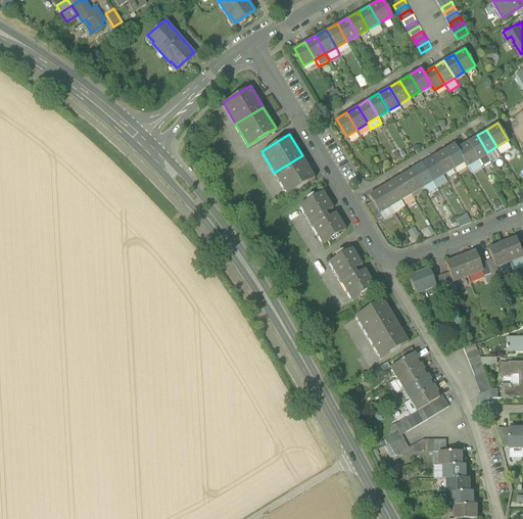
[(467,141),(477,158),(487,152),(477,135),(467,141)]
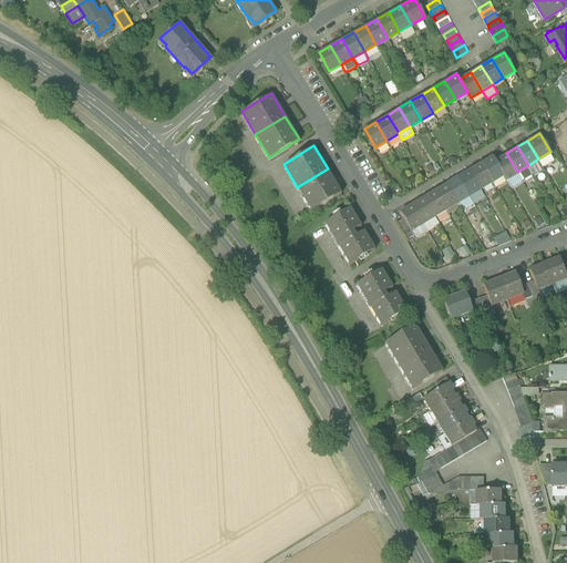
[(554,159),(549,152),(540,157),(545,163),(554,159)]
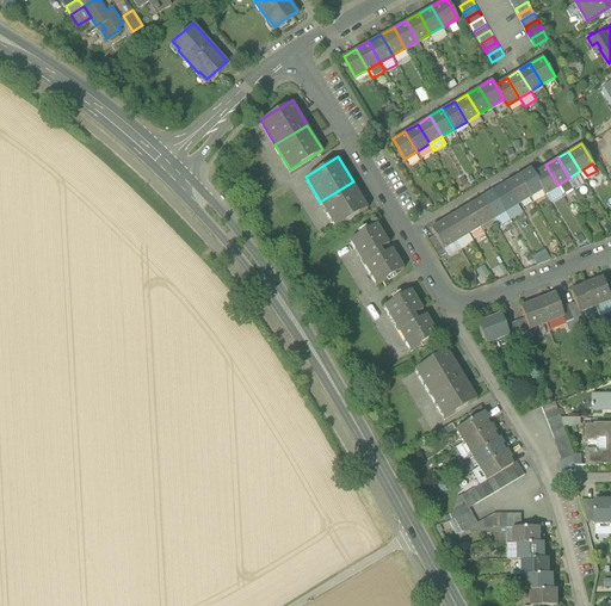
[(545,165),(534,172),(543,187),(545,192),(557,185),(545,165)]
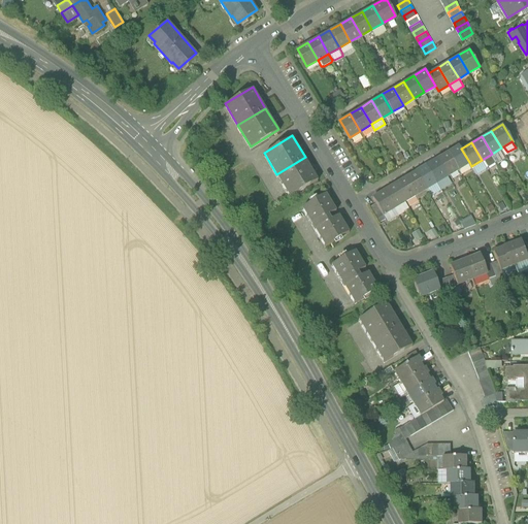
[(458,144),(448,151),(458,168),(469,162),(461,149),(458,144)]
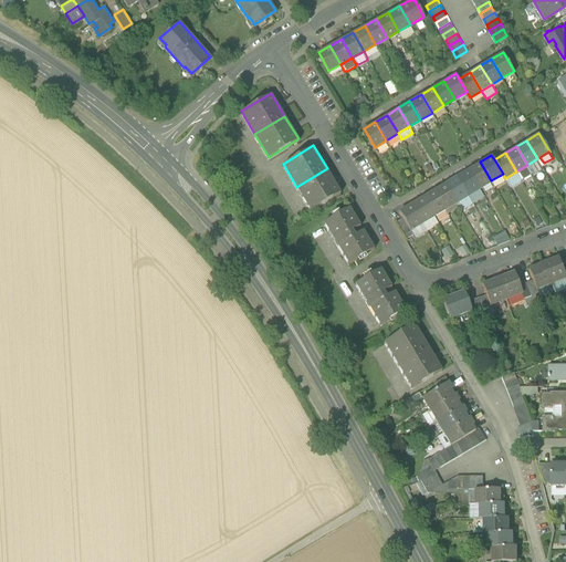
[(541,165),(537,158),(527,165),(533,174),(543,167),(541,165)]
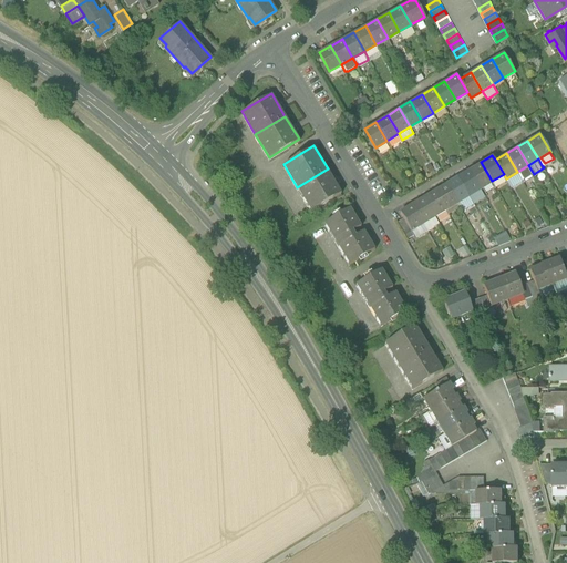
[(481,162),(470,170),(481,188),(492,181),(481,162)]
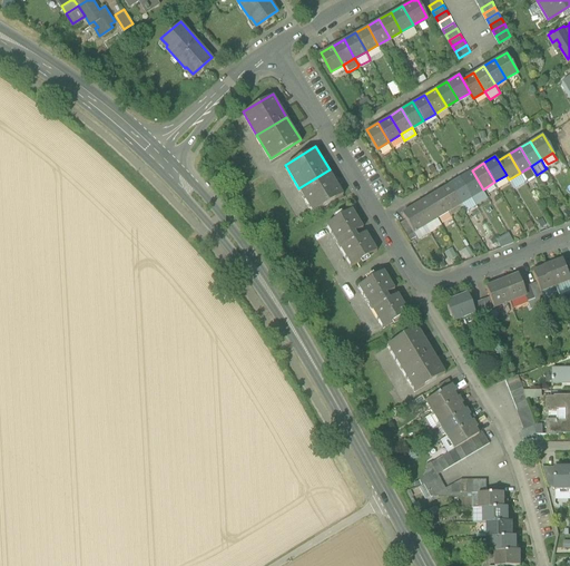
[(536,173),(531,166),(520,173),(524,178),(526,179),(528,179),(534,176),(536,173)]
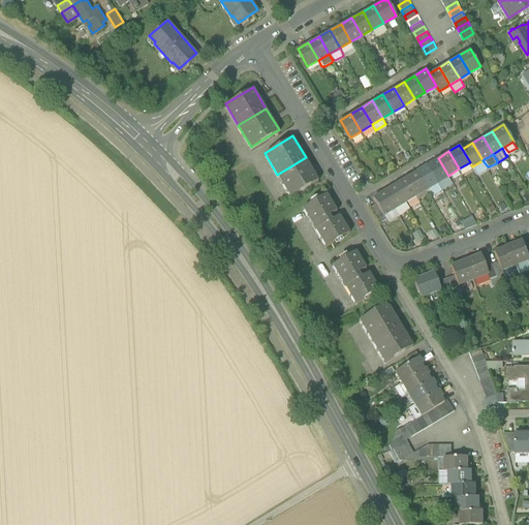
[(318,179),(306,157),(277,175),(289,195),(318,179)]
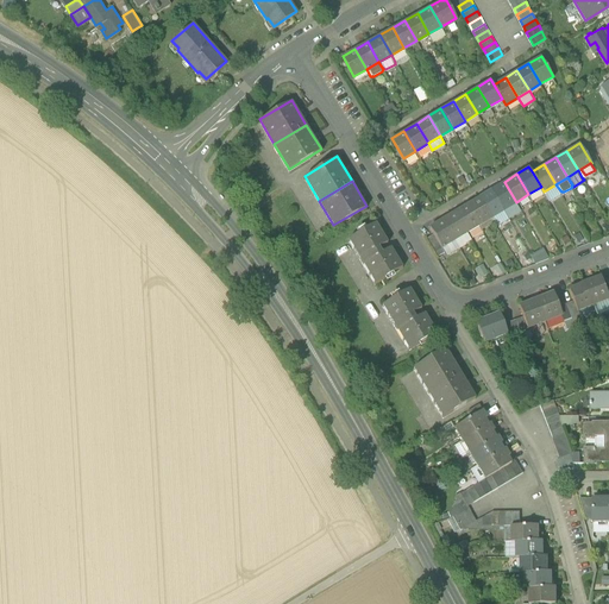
[(504,182),(491,189),(504,209),(516,202),(504,182)]
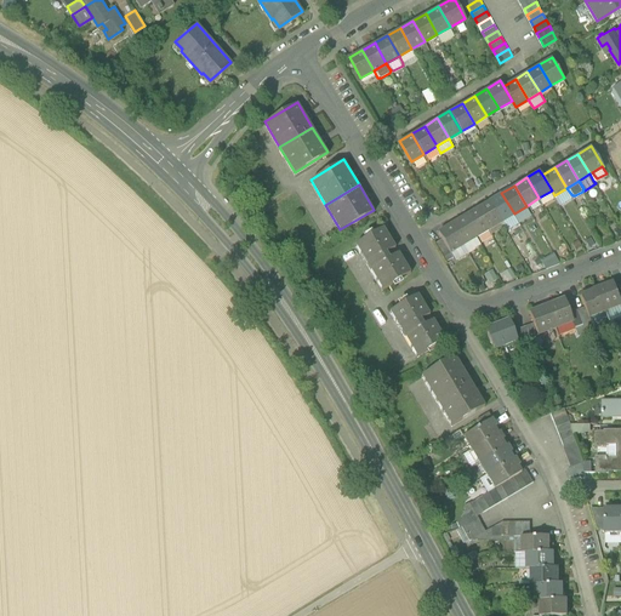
[(567,188),(554,195),(559,204),(573,197),(571,194),(567,188)]
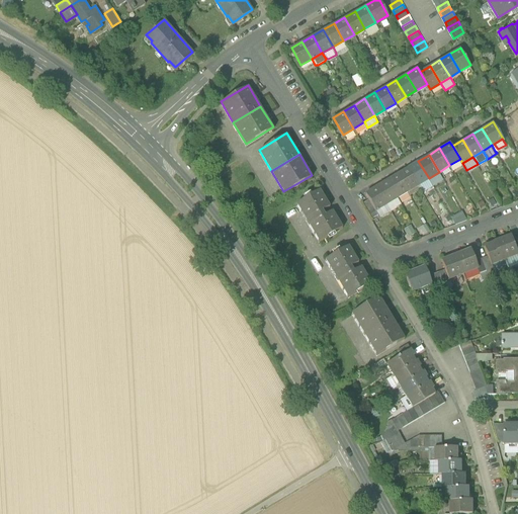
[(418,161),(408,167),(418,184),(429,178),(418,161)]
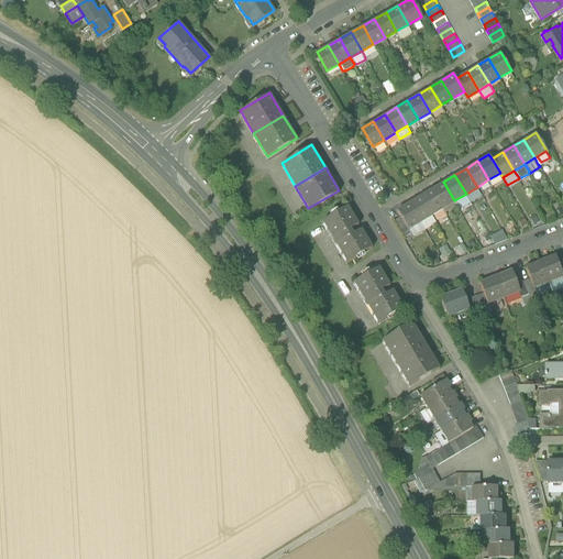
[(443,182),(432,188),(443,207),(454,200),(443,182)]
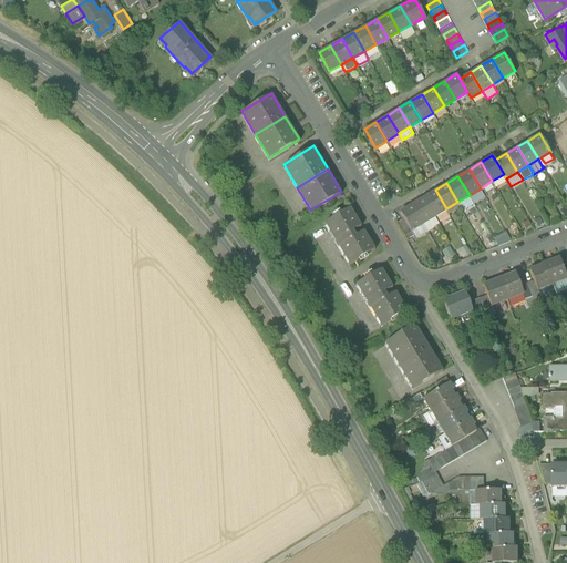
[(485,195),(481,188),(470,195),(473,202),(485,195)]
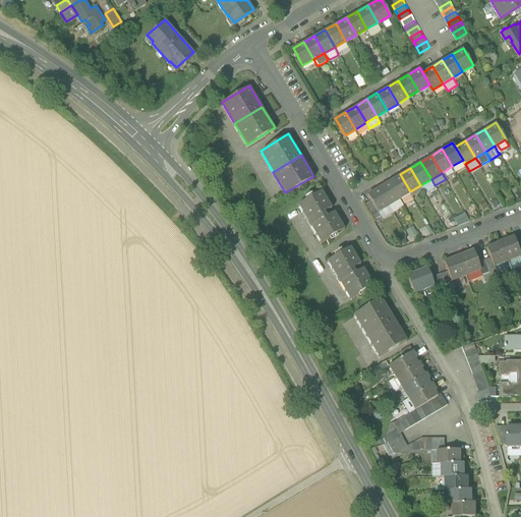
[(400,174),(389,180),(400,198),(410,191),(400,174)]
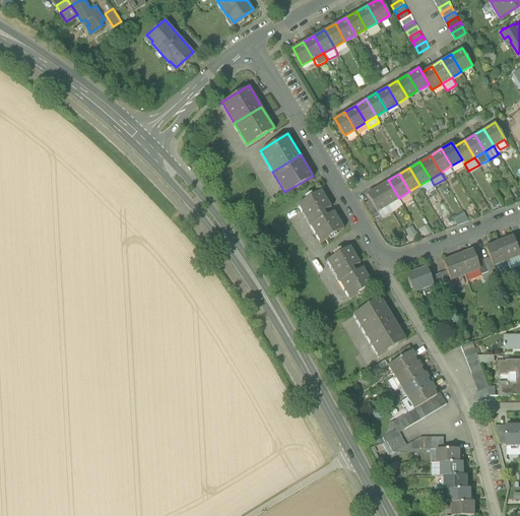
[(431,179),(419,185),(424,192),(434,185),(431,179)]
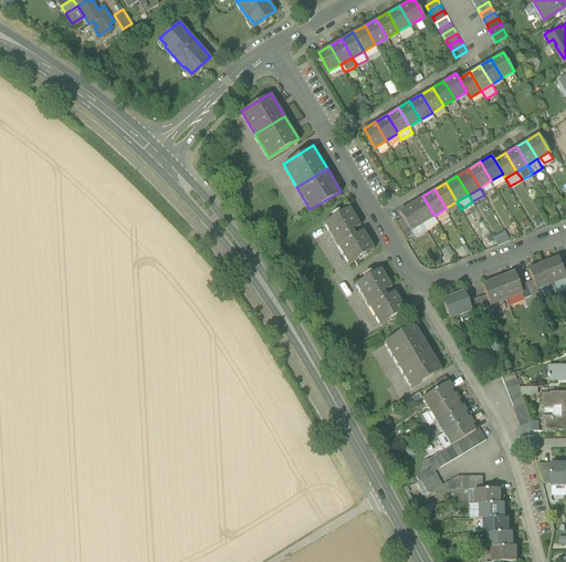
[(422,196),(411,204),(422,222),(435,216),(422,196)]
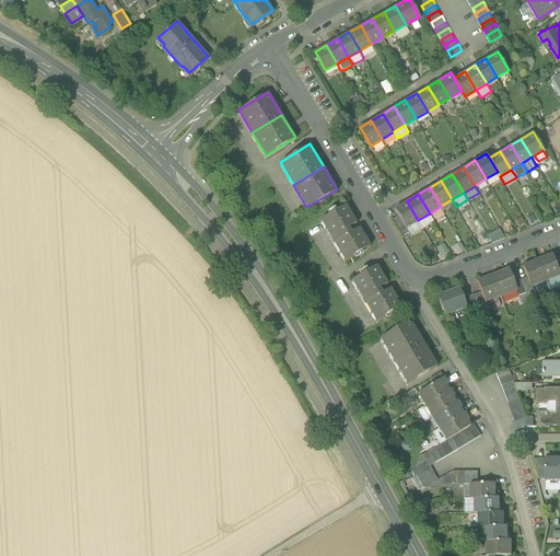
[(407,227),(418,220),(407,201),(395,208),(398,213),(407,227)]
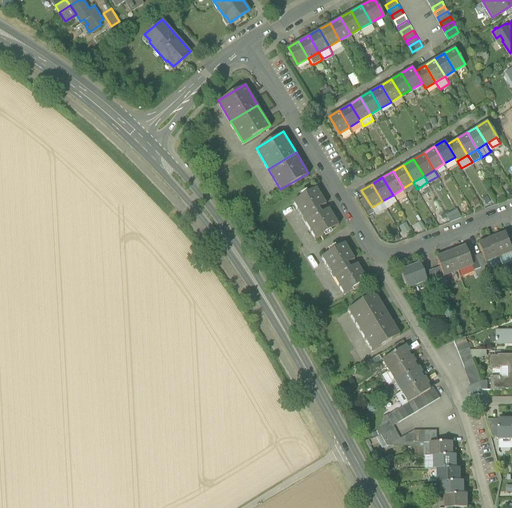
[(293,200),(315,237),(338,223),(329,207),(321,211),(318,207),(326,202),(316,186),(293,200)]
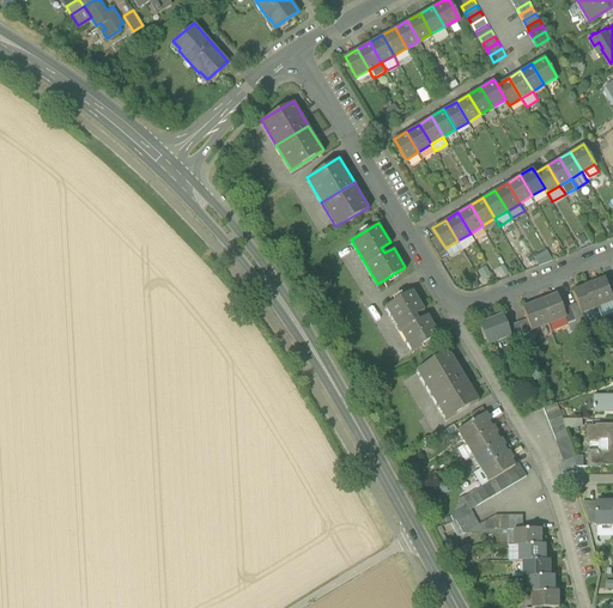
[(430,238),(441,256),(448,253),(445,248),(436,233),(430,238)]
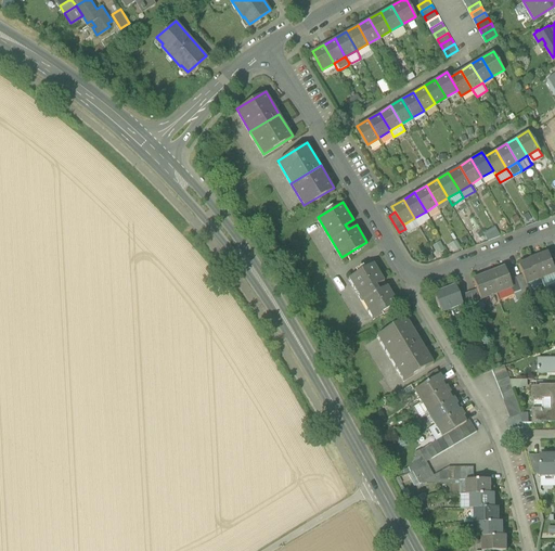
[(429,217),(426,212),(414,218),(418,225),(425,221),(424,220),(429,217)]
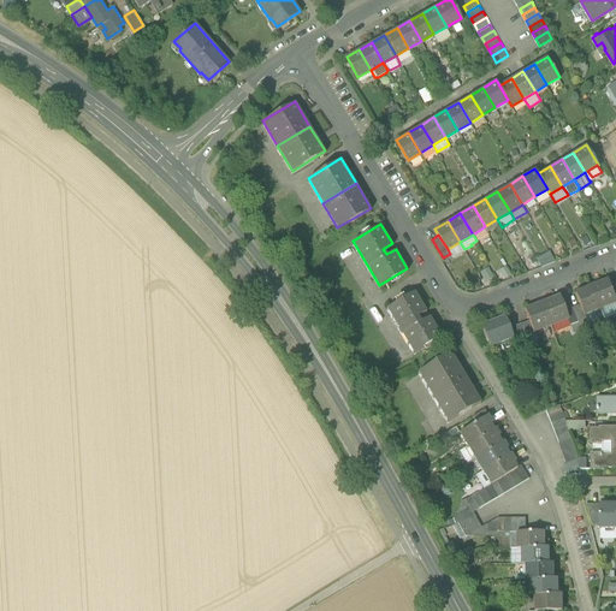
[(465,249),(460,242),(448,249),(450,254),(451,256),(465,249)]
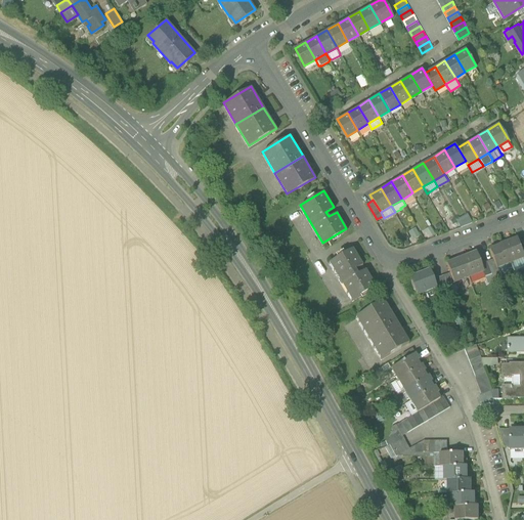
[(466,223),(472,220),(468,212),(462,216),(466,223)]
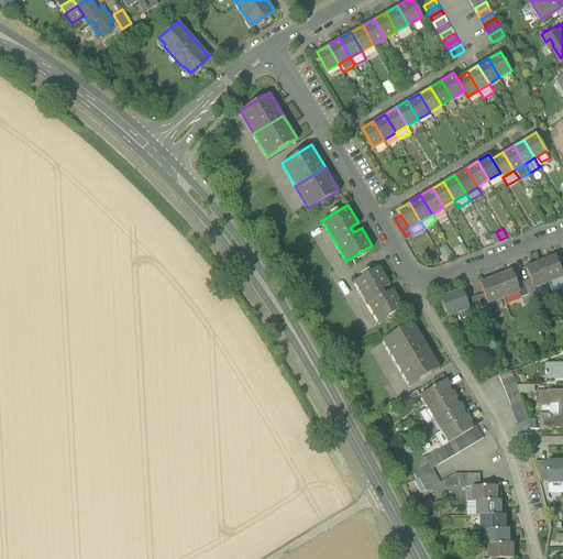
[(462,241),(455,244),(461,253),(467,249),(462,241)]
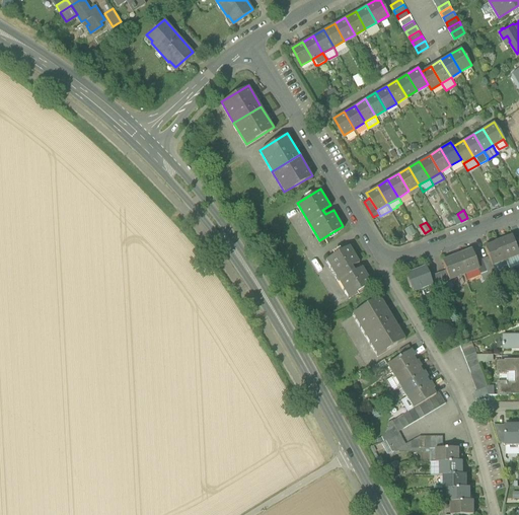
[(412,223),(404,227),(410,235),(417,231),(412,223)]
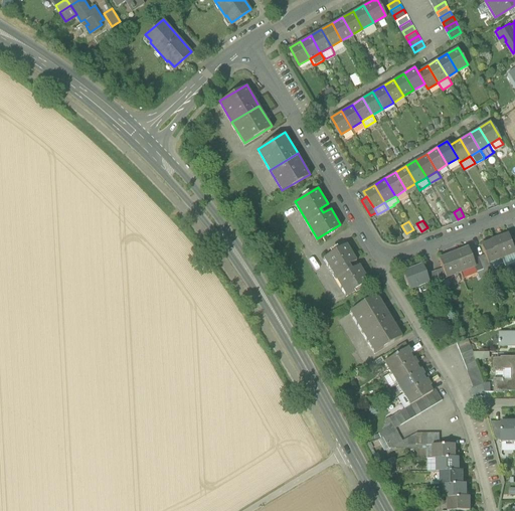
[(510,231),(496,237),(503,256),(514,250),(514,244),(514,243),(510,231)]
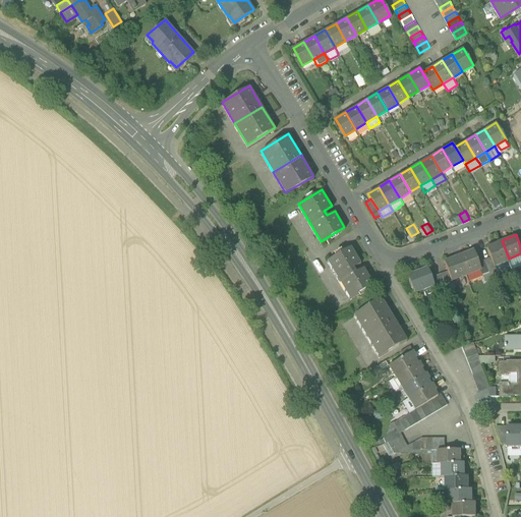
[(495,265),(509,259),(502,240),(486,246),(489,256),(494,265),(495,265)]
